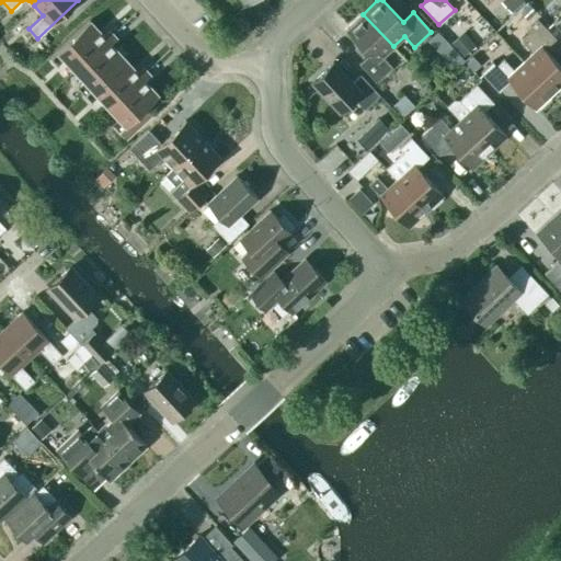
[(523,0),(502,0),(501,1),(511,12),(523,0)]
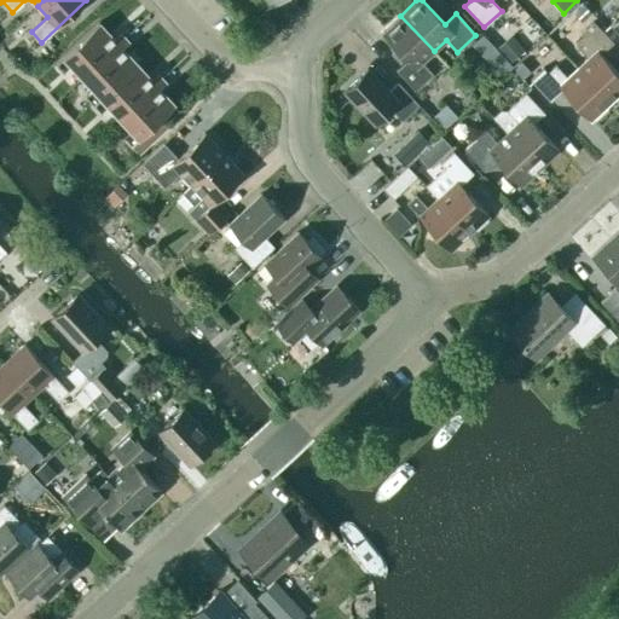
[(422,62),(434,51),(400,16),(381,33),(406,59),(395,70),(415,91),(433,74),(422,62)]
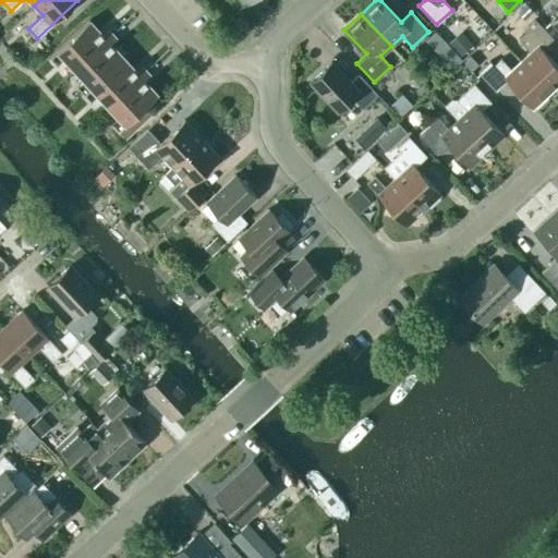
[(530,52),(520,61),(549,92),(557,83),(557,67),(541,48),(552,38),(534,19),(522,29),(526,34),(519,40),(530,52)]
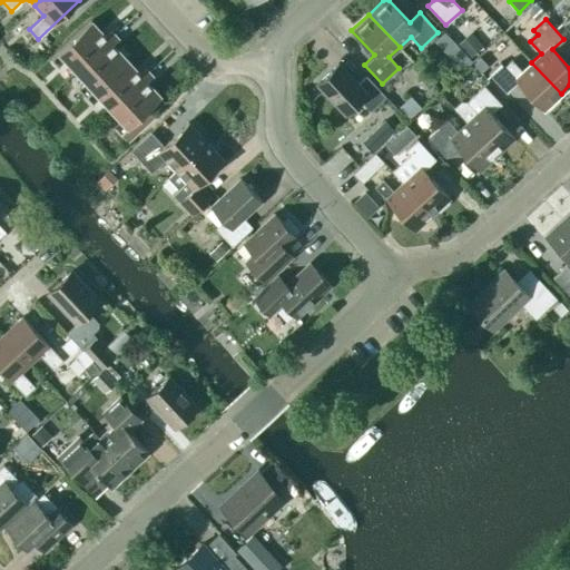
[(78,88),(86,96),(126,58),(112,43),(118,39),(110,30),(105,36),(90,20),(50,58),(58,66),(66,59),(86,81),(78,88)]
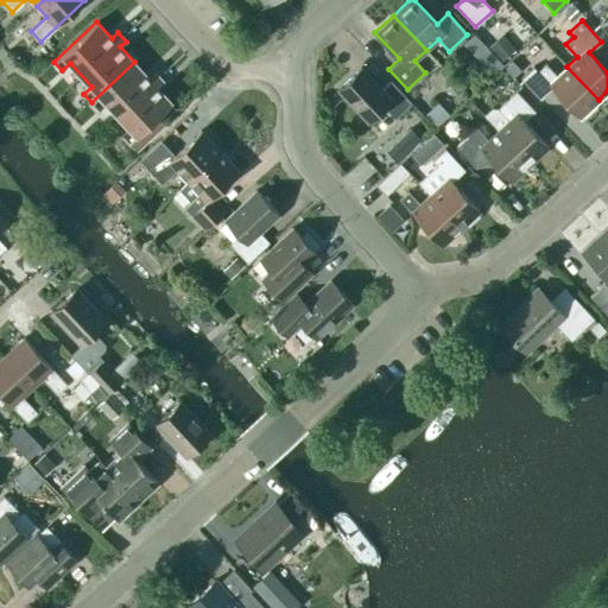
[(517,49),(502,35),(488,48),(502,62),(517,49)]
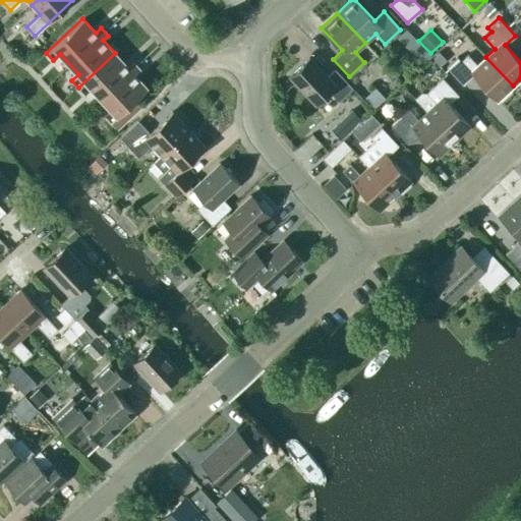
[(410,53),(412,54),(418,61),(421,63),(430,54),(420,44),(410,53)]
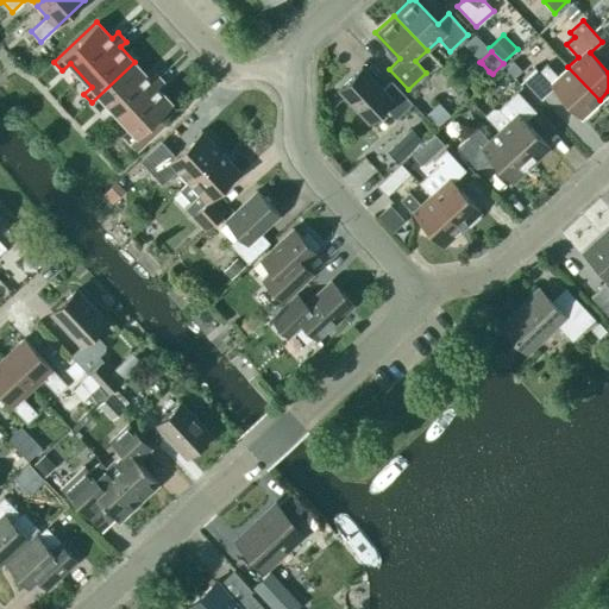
[(521,70),(513,62),(513,61),(512,61),(504,68),(514,77),(521,70)]
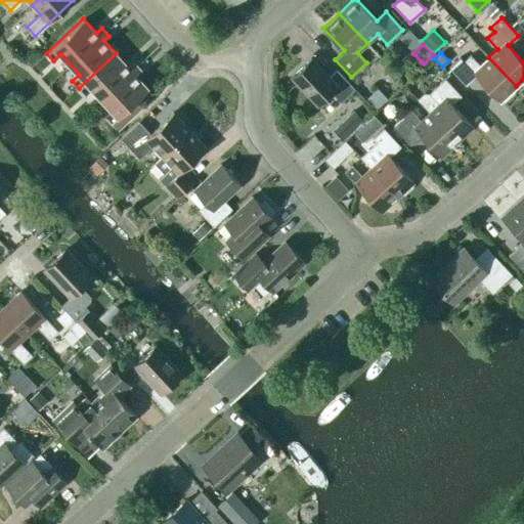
[(127,67),(116,53),(79,88),(85,95),(92,88),(111,110),(103,116),(117,129),(142,105),(136,99),(147,88),(135,75),(140,70),(133,62),(127,67)]
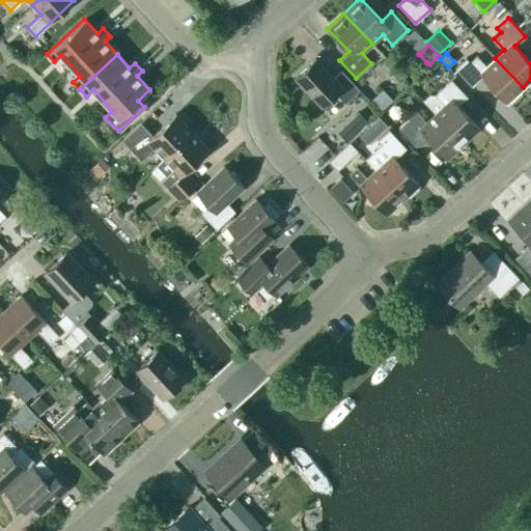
[(506,103),(523,87),(495,58),(486,66),(476,55),(469,61),(466,58),(454,68),(471,86),(482,77),(506,103)]
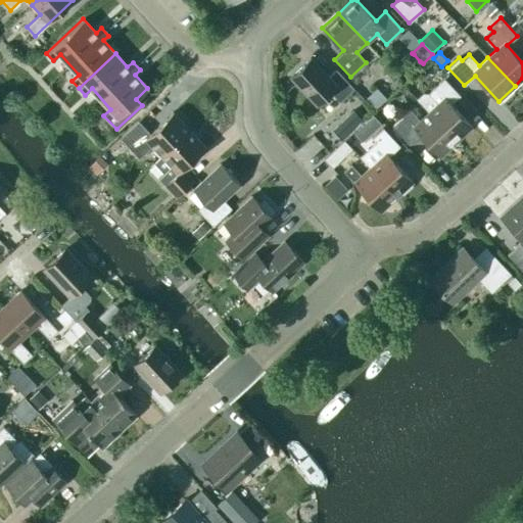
[(327,77),(310,58),(290,76),(317,104),(330,92),(339,102),(353,89),(336,69),(327,77)]
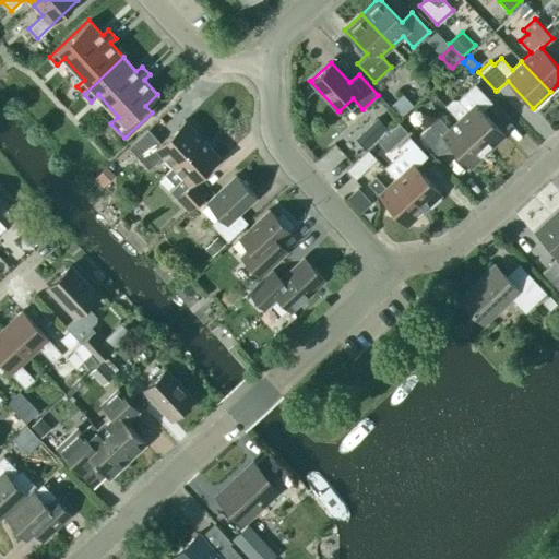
[(459,119),(458,120),(487,151),(503,134),(482,111),(491,102),(474,83),(458,99),(452,98),(444,105),(459,119)]
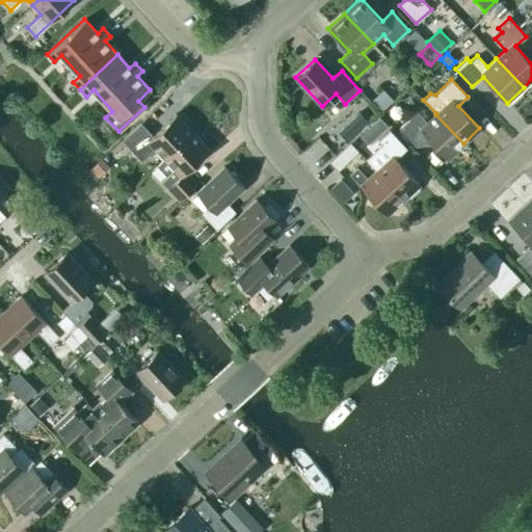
[(393,99),(384,90),(372,101),(379,110),(393,99)]
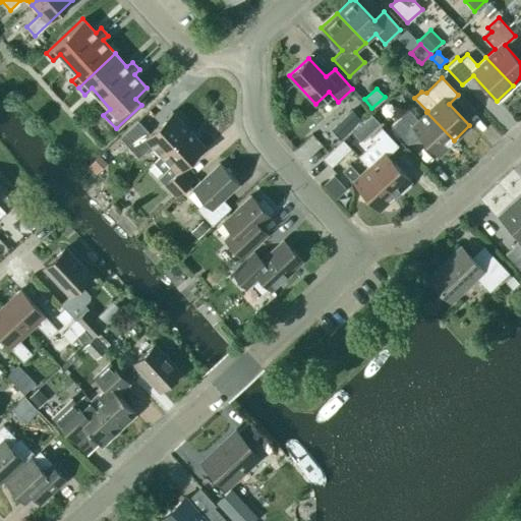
[(351,109),(344,116),(345,117),(354,126),(360,120),(361,119),(351,109)]
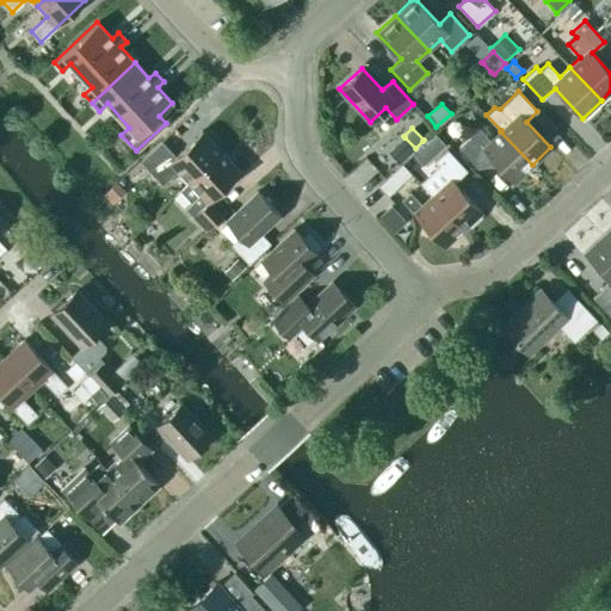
[(513,183),(532,165),(500,131),(491,140),(479,128),(457,147),(477,168),(489,156),(513,183)]
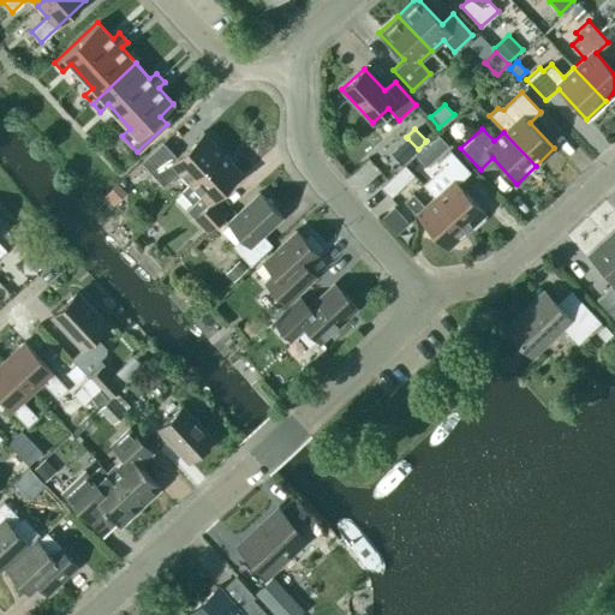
[(189,183),(222,151),(203,131),(175,156),(162,142),(141,161),(163,185),(178,171),(189,183)]
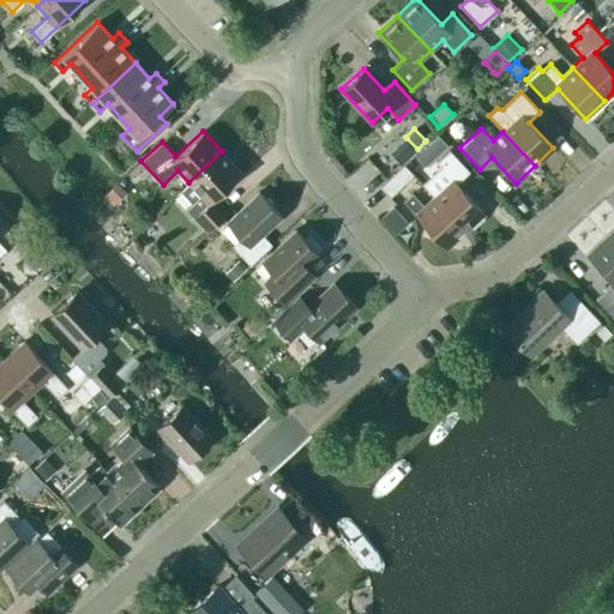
[(433,196),(465,230),(485,212),(456,182),(469,172),(450,150),(435,162),(440,167),(422,184),(434,196),(433,196)]
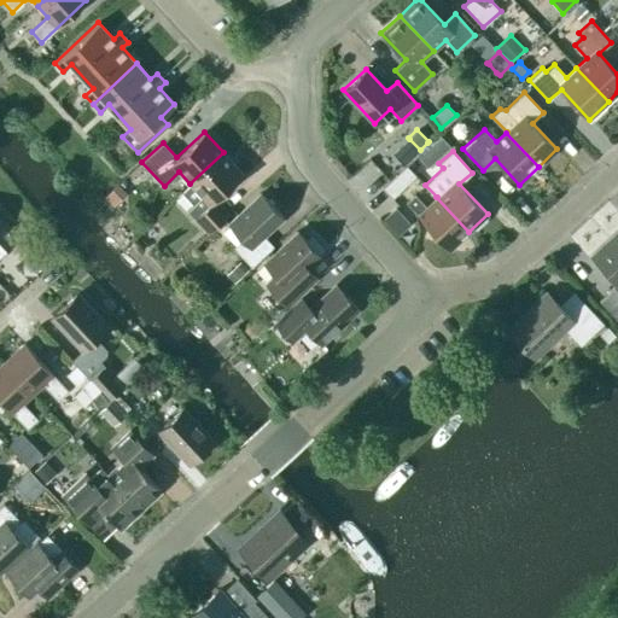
[(243,174),(223,152),(190,184),(191,185),(181,193),(192,204),(186,209),(208,233),(228,214),(215,199),(243,174)]
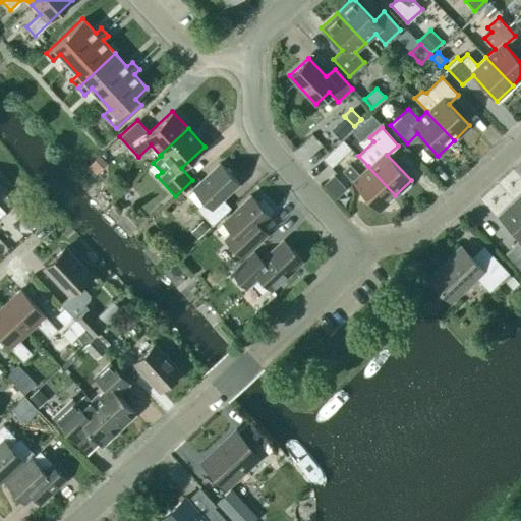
[(330,167),(350,148),(342,138),(322,158),(330,167)]
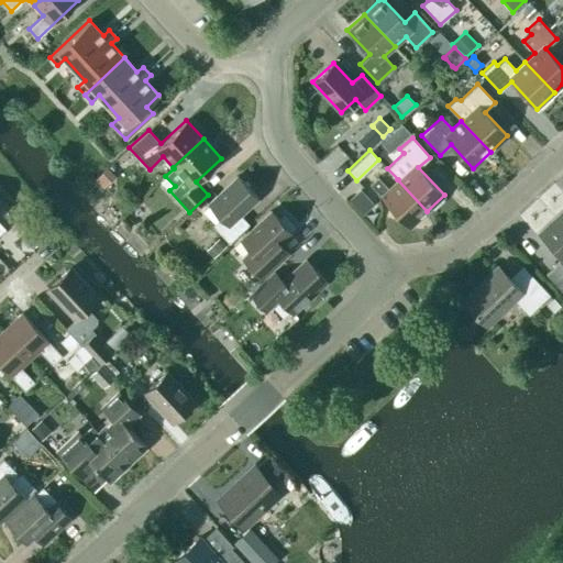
[(114,176),(109,170),(107,168),(103,170),(100,174),(94,180),(101,188),(114,176)]
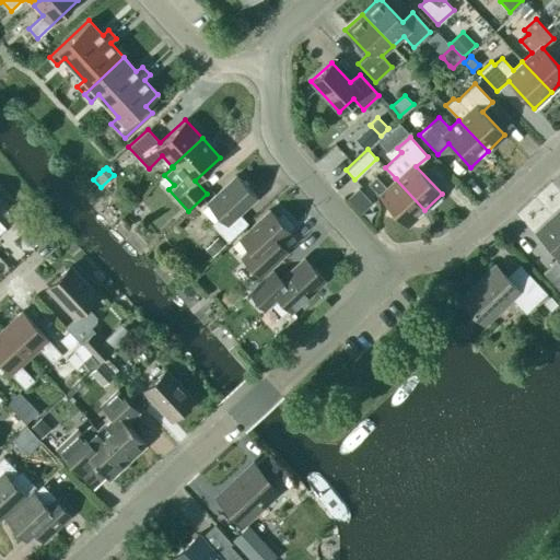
[(238,213),(256,197),(236,175),(207,202),(220,217),(211,224),(228,242),(247,223),(238,213)]
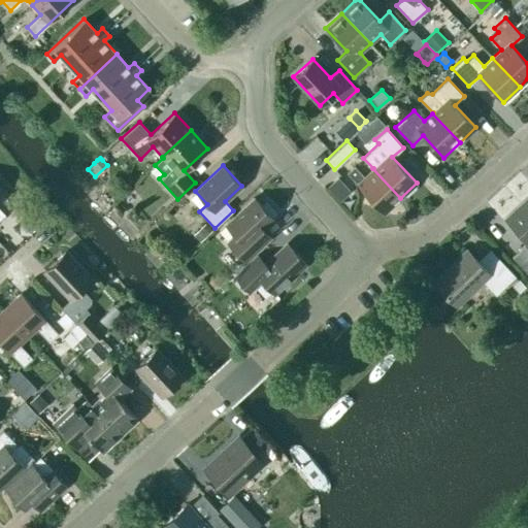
[(384,213),(400,198),(372,168),(364,176),(354,166),(347,172),(357,184),(356,184),(384,213)]
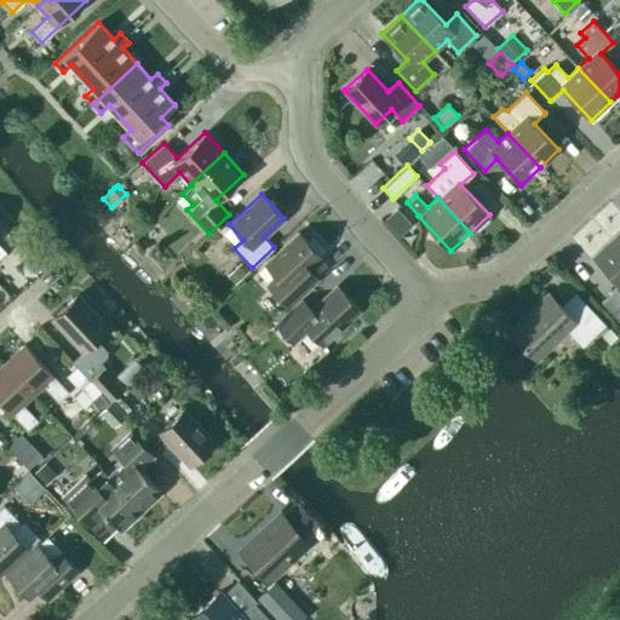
[(270,287),(288,306),(310,286),(300,275),(320,257),(319,254),(323,250),(311,237),(306,242),(297,233),(265,263),(280,279),(270,287)]
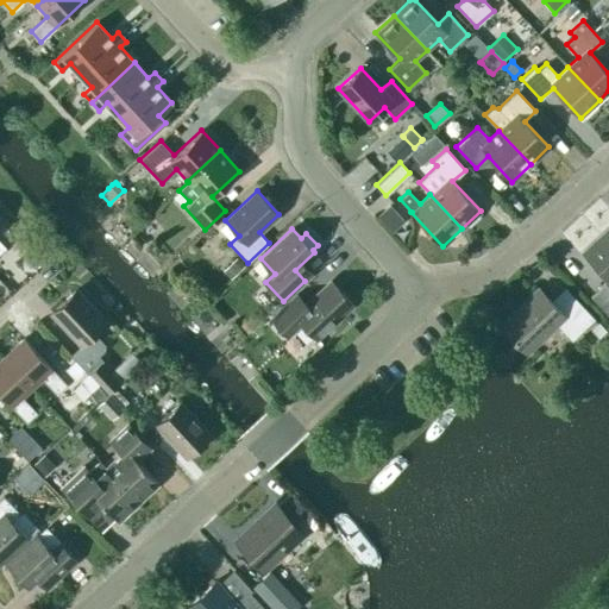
[(608,230),(584,253),(608,280),(608,230)]
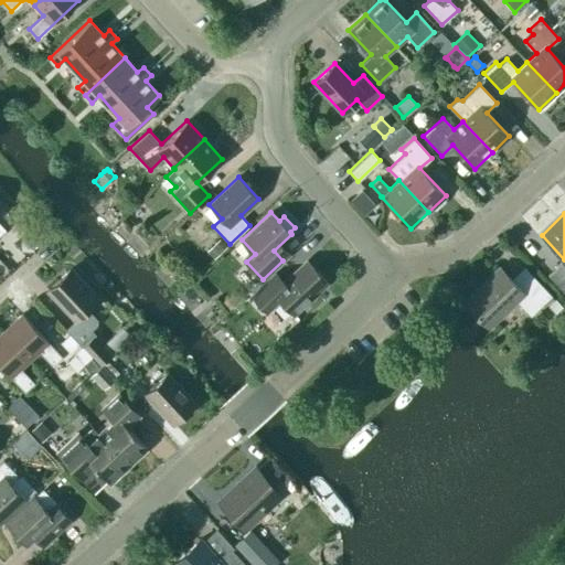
[(17,227),(6,240),(21,256),(33,244),(17,227)]
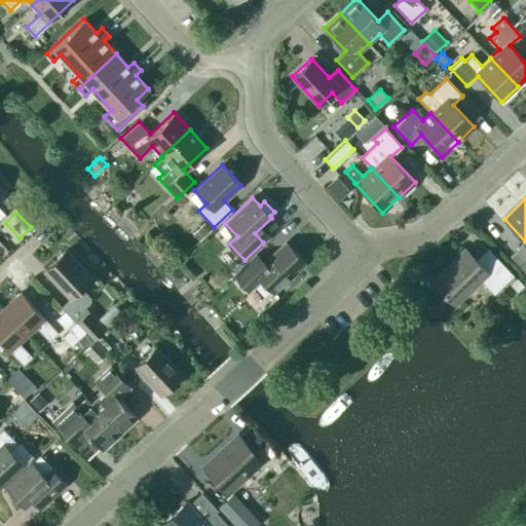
[(209,231),(201,224),(192,233),(199,240),(209,231)]
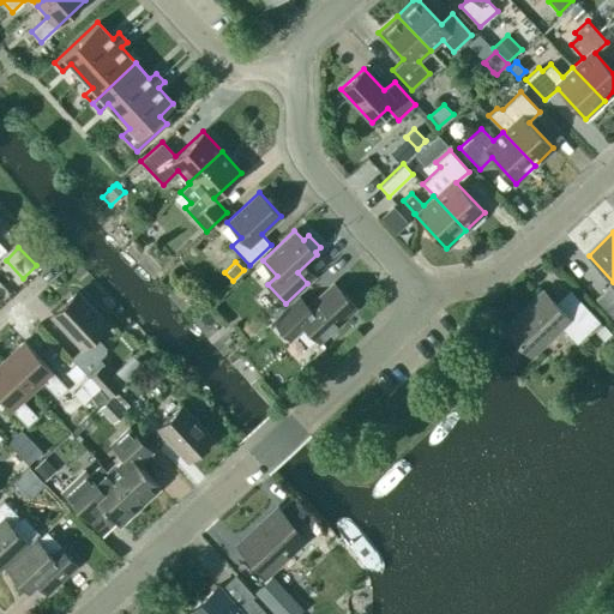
[(318,339),(354,306),(333,283),(308,307),(299,296),(274,320),(290,338),(305,325),(318,339)]
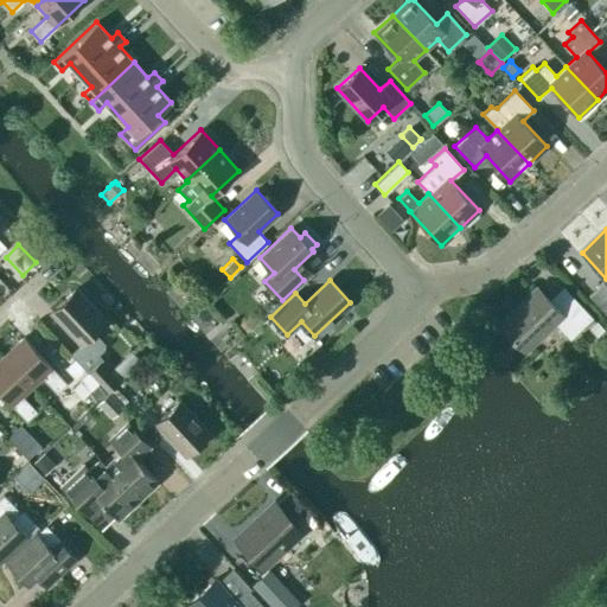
[(606,286),(602,282),(596,287),(587,295),(606,318),(606,286)]
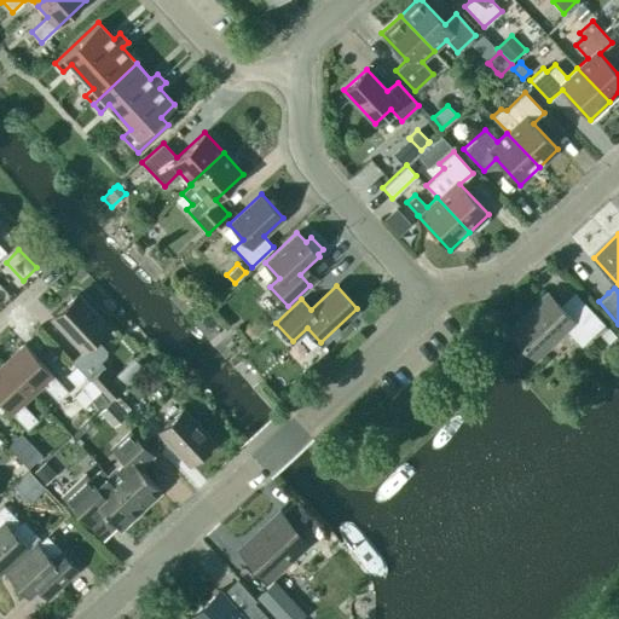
[(576,294),(561,308),(548,294),(509,330),(534,357),(563,328),(580,346),(603,324),(576,294)]
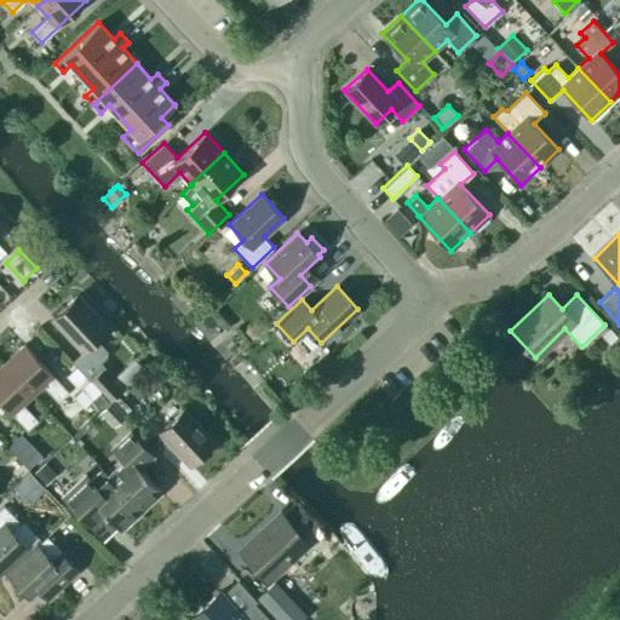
[(75,296),(52,317),(82,350),(72,361),(90,380),(91,379),(110,401),(112,399),(121,390),(135,378),(125,368),(112,380),(102,371),(105,367),(101,362),(107,356),(107,350),(96,338),(107,328),(75,296)]
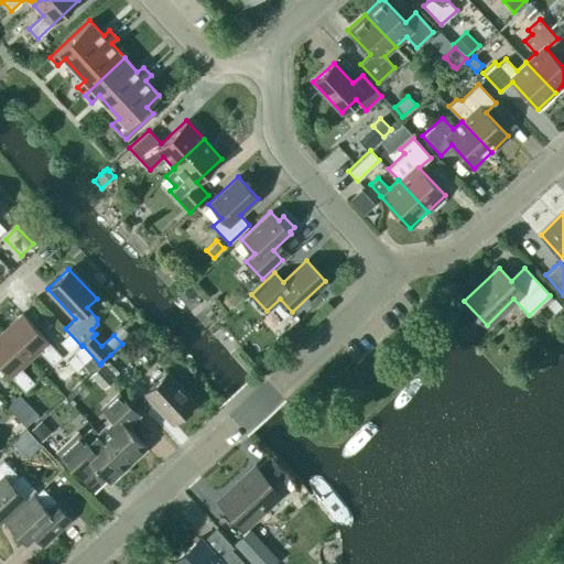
[(546,305),(550,307),(554,312),(561,305),(553,297),(546,305)]
